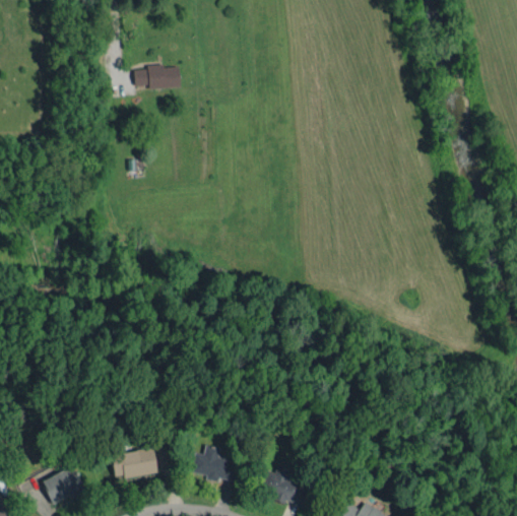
[(218,457),(219,448),(204,445),(202,453),(194,452),(191,474),(235,480),(238,460),(218,457)]
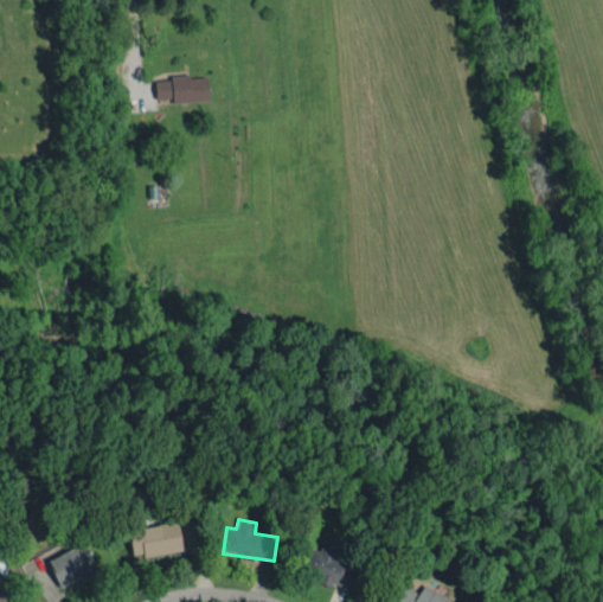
[(133,557),(183,554),(181,525),(130,529),(133,557)]
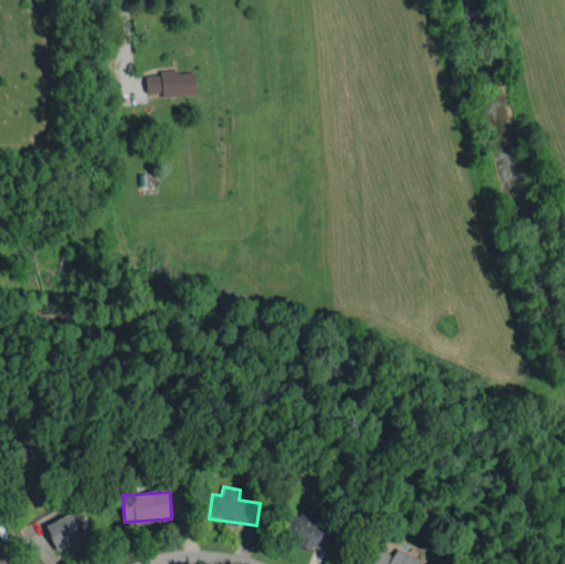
[(318,514),(300,507),(288,539),(311,547),(311,546),(330,553),(338,533),(314,523),(318,514)]
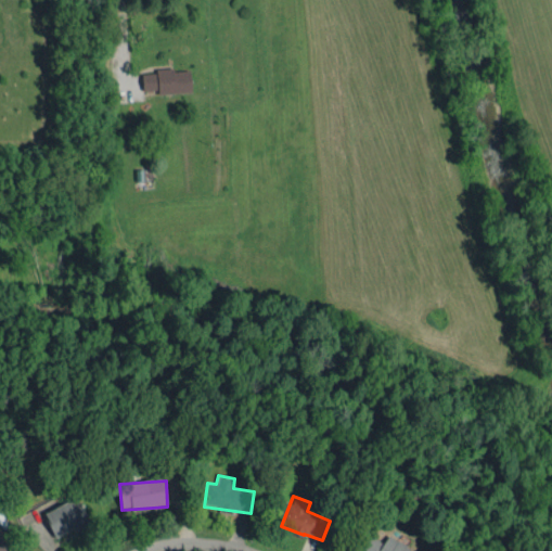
[(55,538),(89,525),(78,498),(45,512),(55,538)]
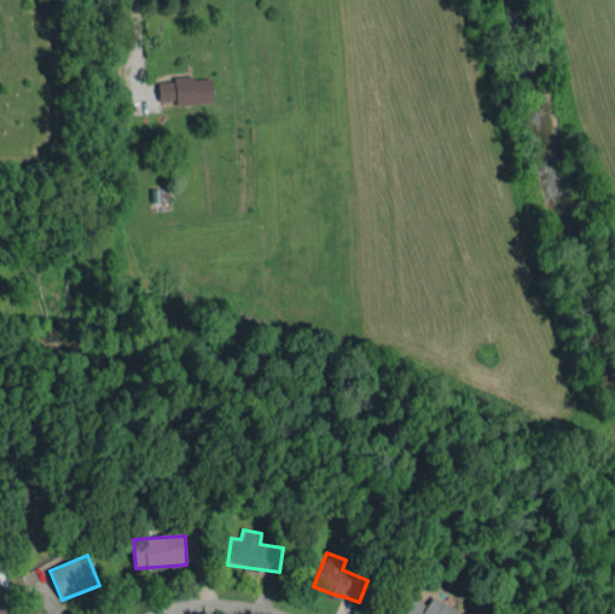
[(459,613),(431,598),(428,606),(410,597),(401,613),(459,613)]
